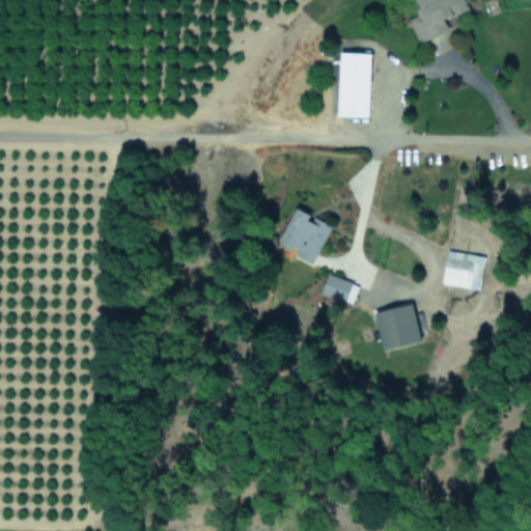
[(469,8),(465,0),(413,0),(419,14),(410,17),(420,42),(448,29),(444,19),(469,8)]
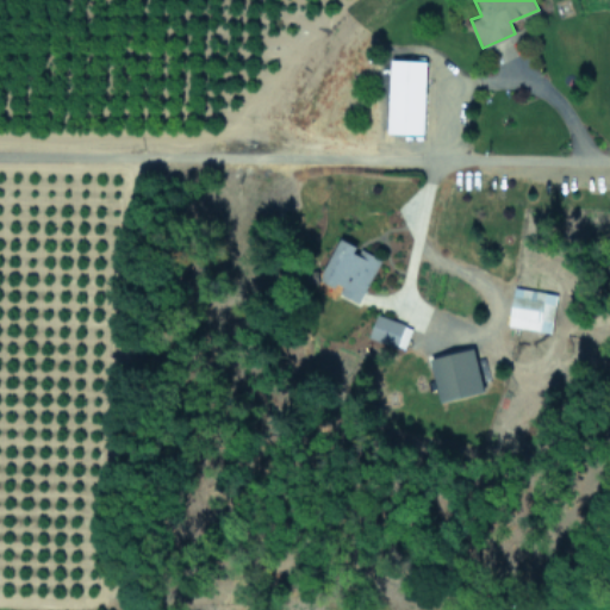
[(423,134),(425,61),(390,60),(387,132),(423,134)]
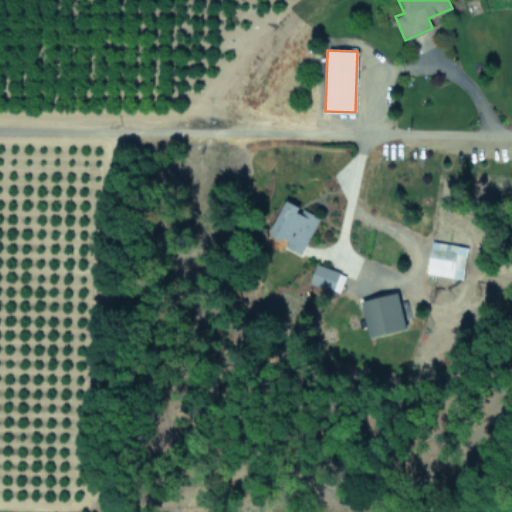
[(319,216),(300,207),(300,206),(284,199),(269,232),(287,241),(283,247),(300,255),(319,216)]
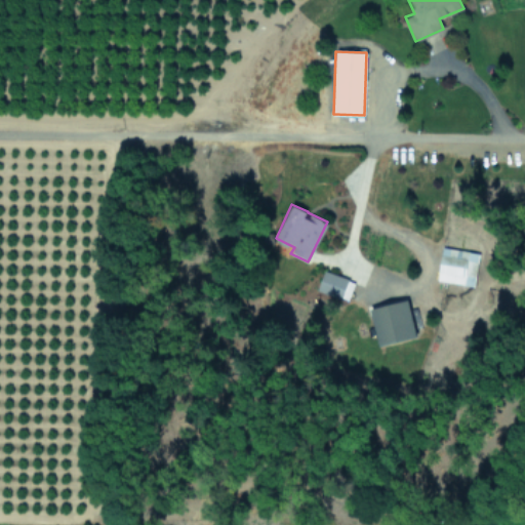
[(437,280),(474,285),(478,251),(440,247),(437,280)]
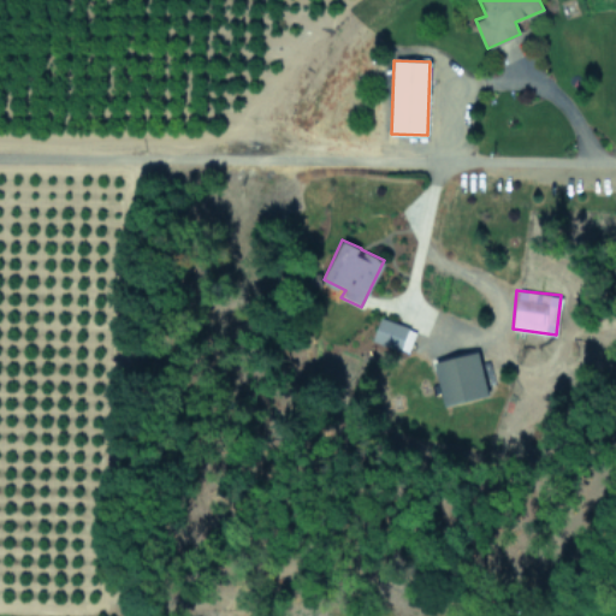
[(408,351),(415,330),(379,318),(372,341),(408,351)]
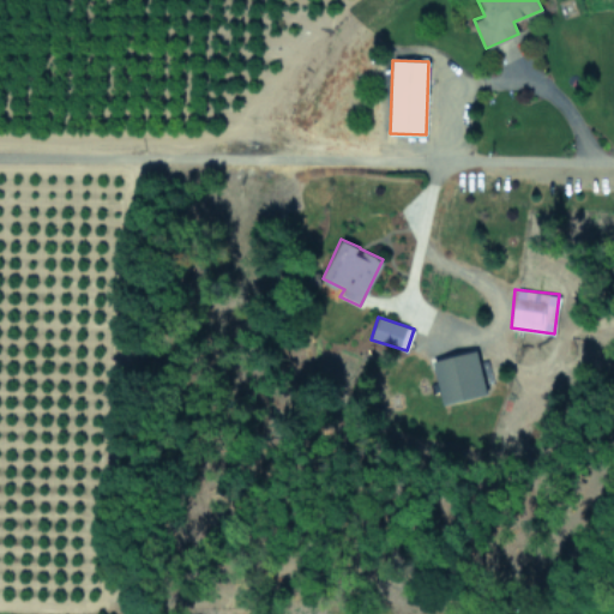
[(432,360),(441,404),(487,393),(476,349),(432,360)]
